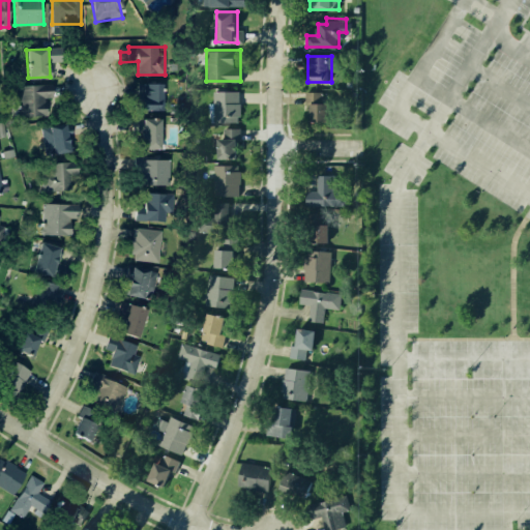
[(16,87),(46,84),(50,116),(19,119),(16,87)]
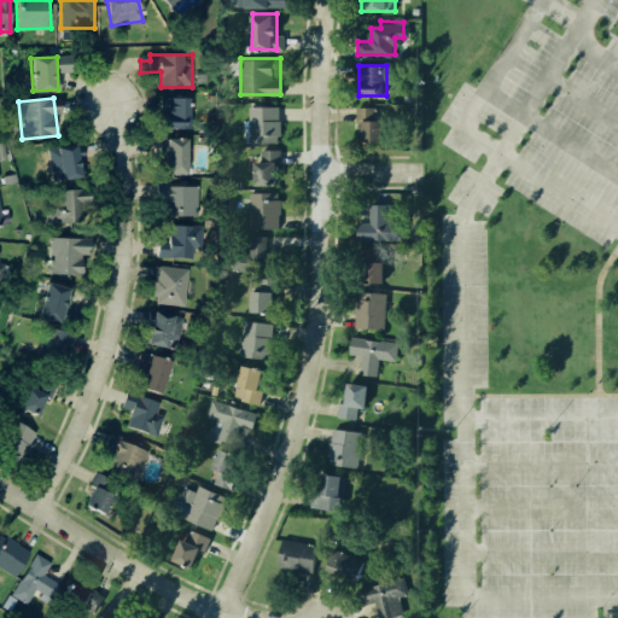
[(161,98),(193,99),(192,130),(159,129),(161,98)]
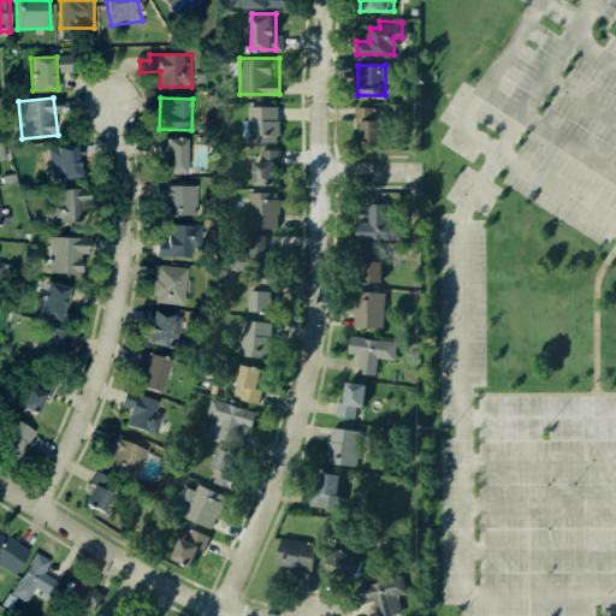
[(355,105),(385,105),(385,143),(355,143),(355,105)]
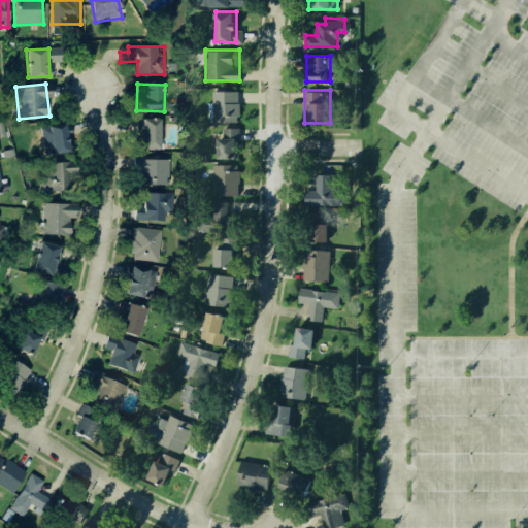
[(213,91),(237,91),(237,121),(212,121),(213,91)]
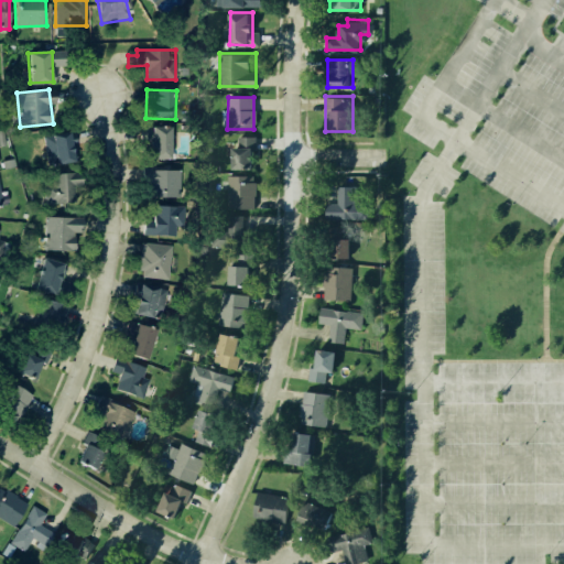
[(152,129),(175,128),(175,158),(152,158),(152,129)]
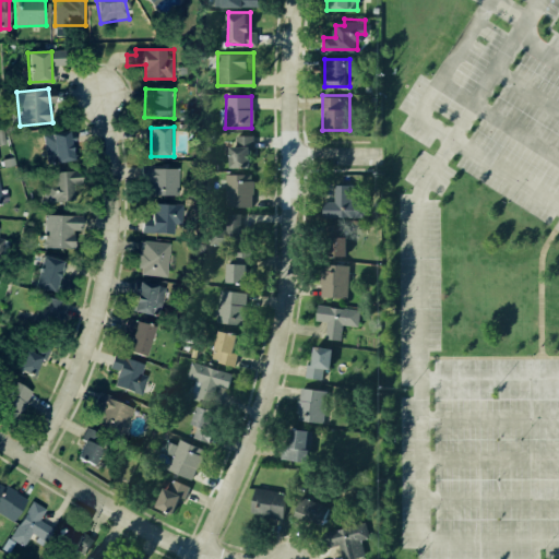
[(43,135),(81,129),(85,157),(47,164),(43,135)]
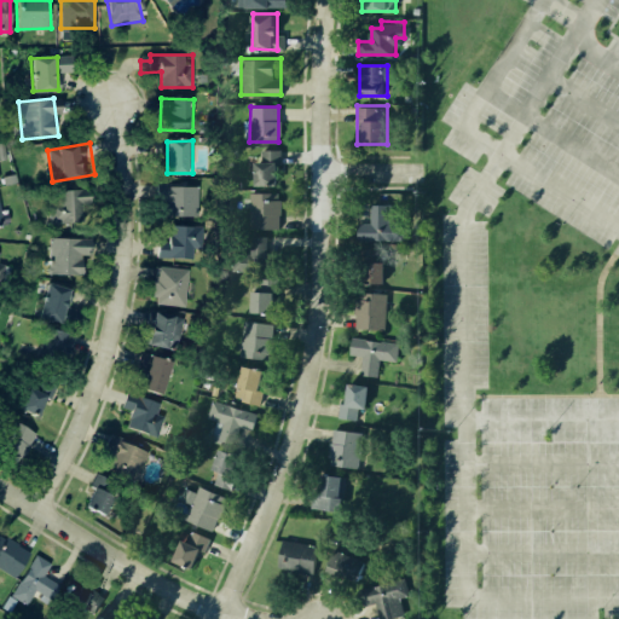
[(261,149),(279,149),(278,183),(255,183),(255,160),(261,160),(261,149)]
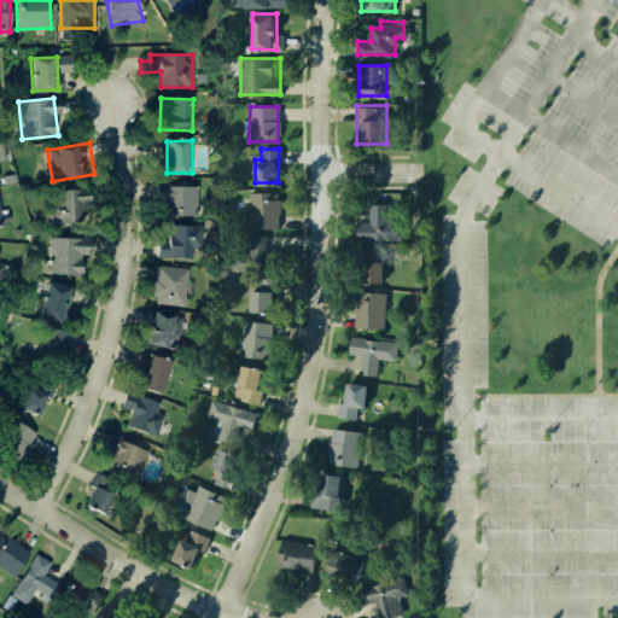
[(361,159),(420,159),(420,182),(361,182),(361,159)]
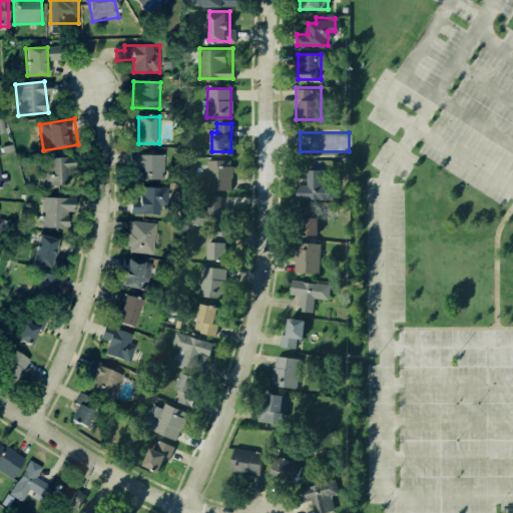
[(0,147),(10,145),(12,151),(2,154),(0,147)]
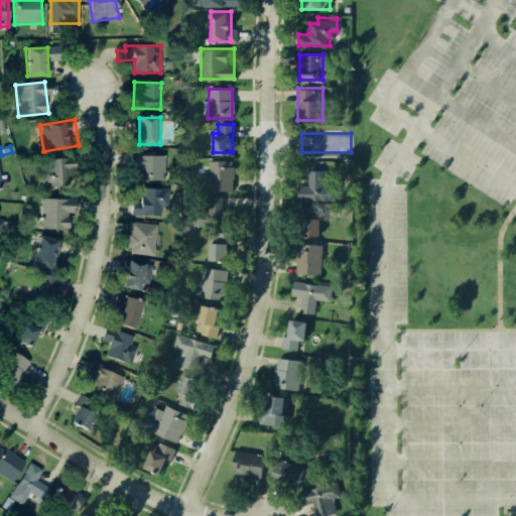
[(132,154),(166,156),(165,182),(131,180),(132,154)]
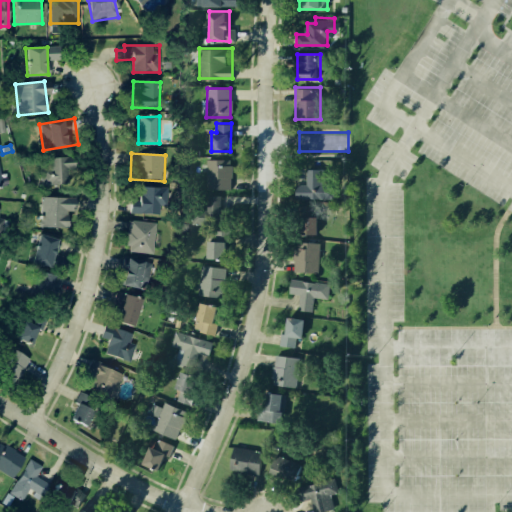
[(39,160),(72,156),(75,184),(42,188),(39,160)]
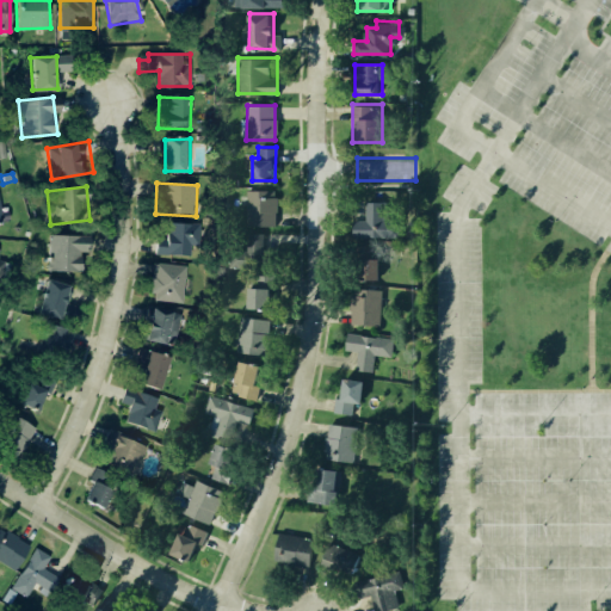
[(245,191),(277,191),(276,223),(245,223),(245,191)]
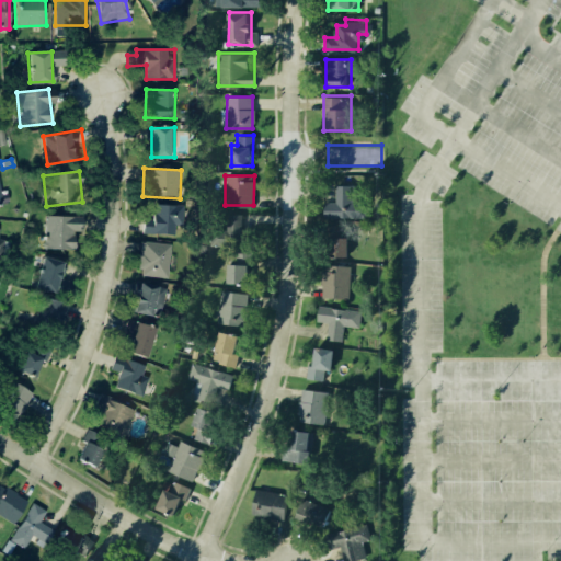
[(335,185),(355,185),(355,204),(367,204),(367,217),(327,217),(325,203),(336,203),(335,185)]
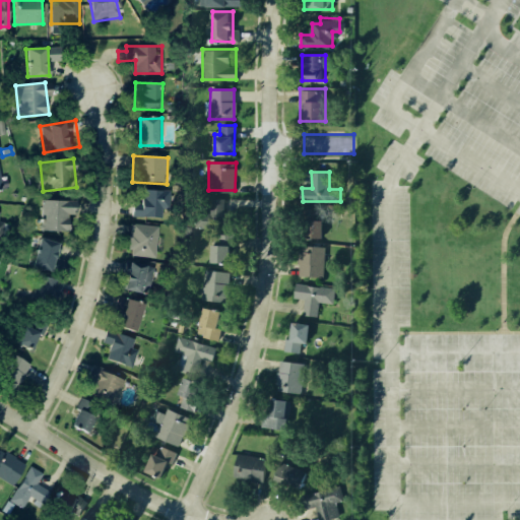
[(132,190),(165,192),(164,220),(130,218),(132,190)]
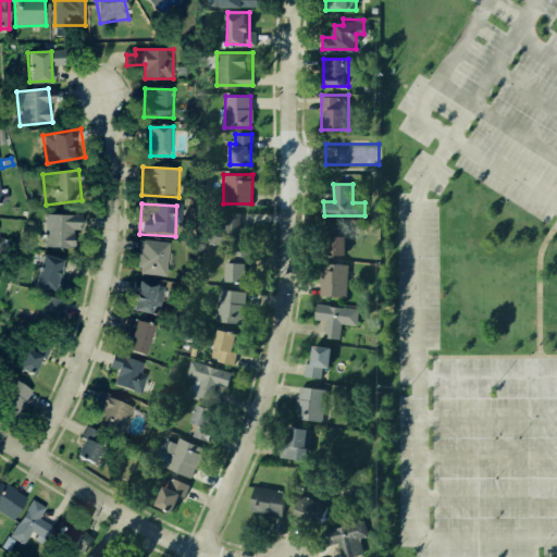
[(46,213),(77,214),(76,249),(45,248),(46,213)]
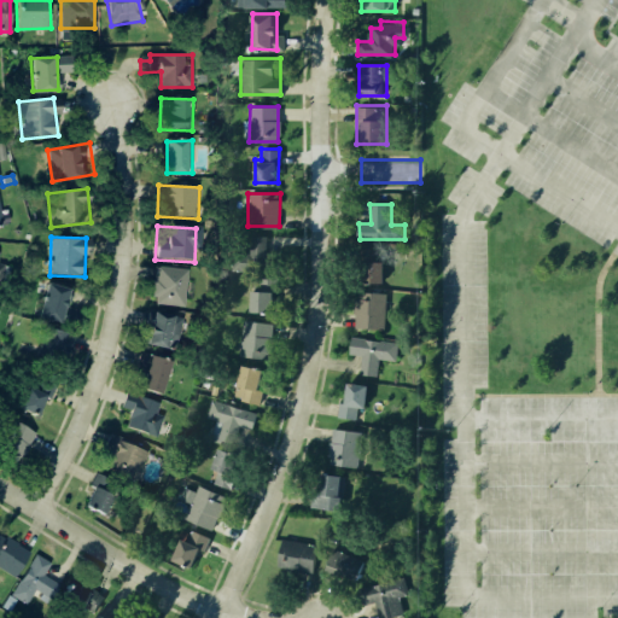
[(250,237),(267,237),(267,272),(231,272),(231,251),(250,252),(250,237)]
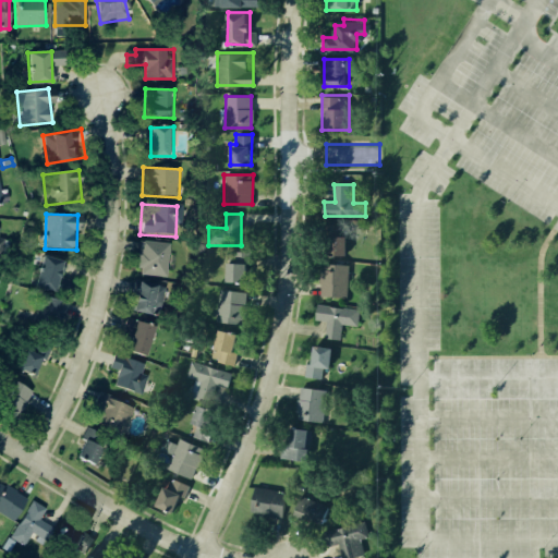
[(327,223),(341,223),(341,235),(348,235),(348,257),(327,257),(327,223)]
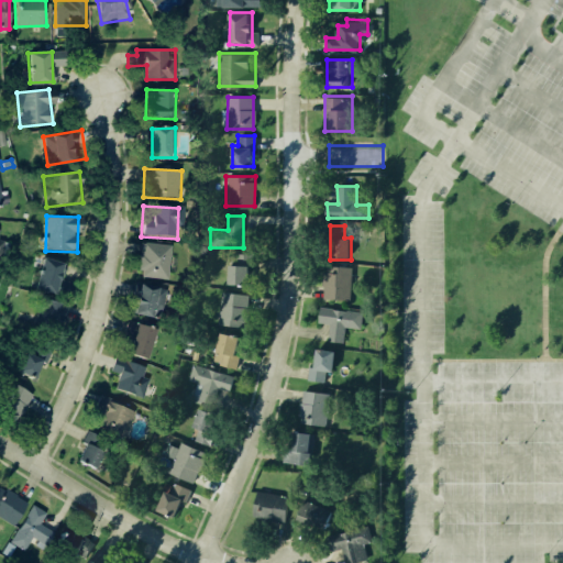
[(142,242),(174,244),(172,280),(140,277),(142,242)]
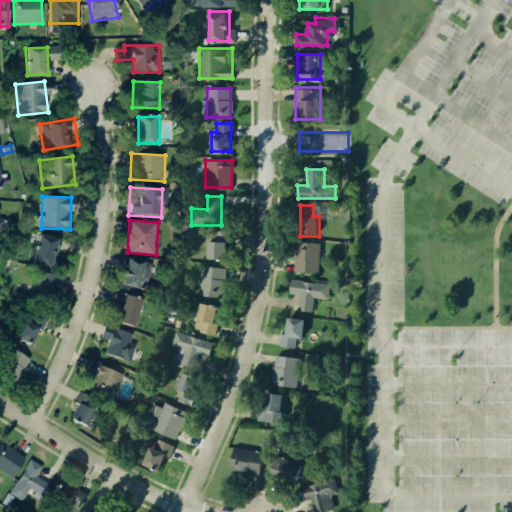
[(40,233),(62,240),(58,253),(67,256),(62,273),(31,263),(40,233)]
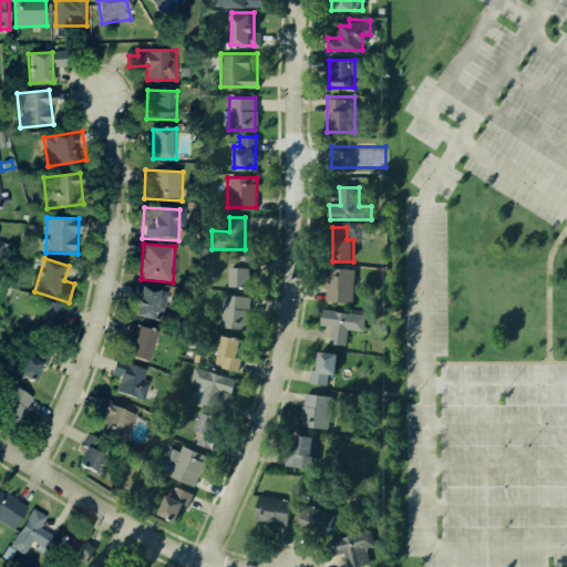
[(230,266),(251,266),(250,287),(230,287),(230,266)]
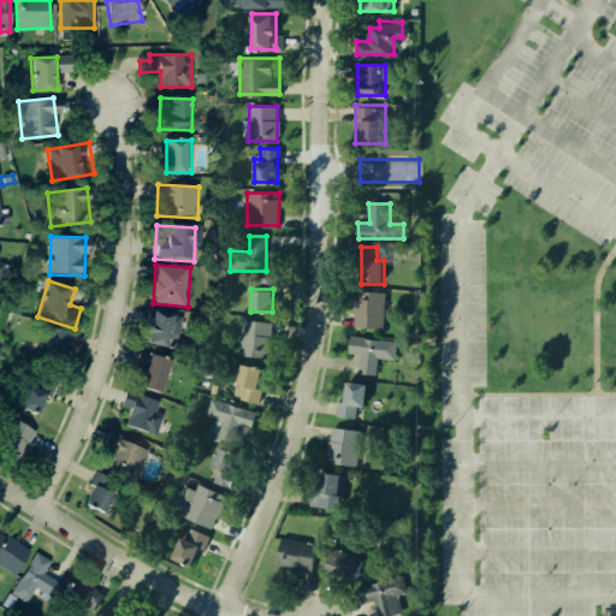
[(366,290),(386,292),(381,329),(354,325),(357,297),(366,298),(366,290)]
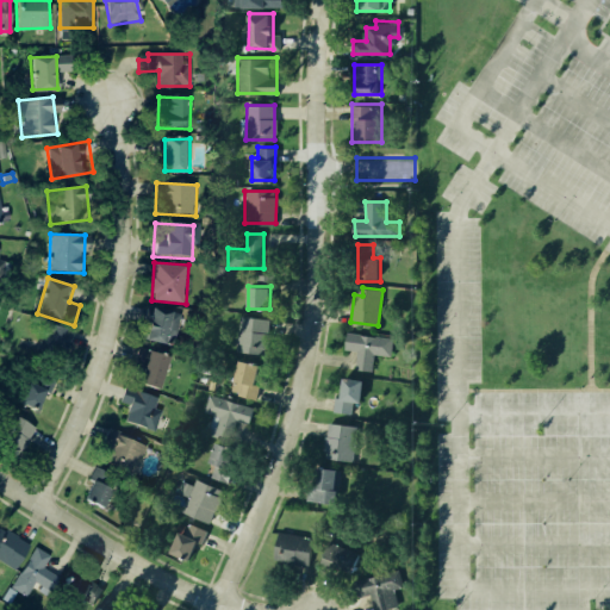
[(154,307),(181,315),(173,348),(145,341),(154,307)]
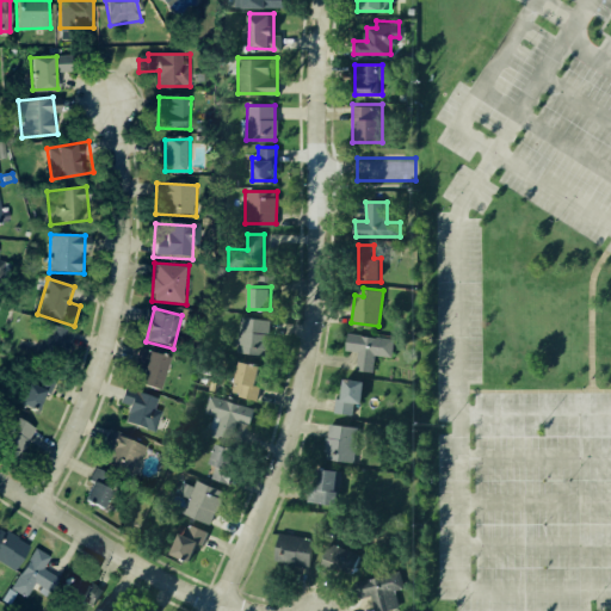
[(241,318),(270,319),(269,351),(240,350),(241,318)]
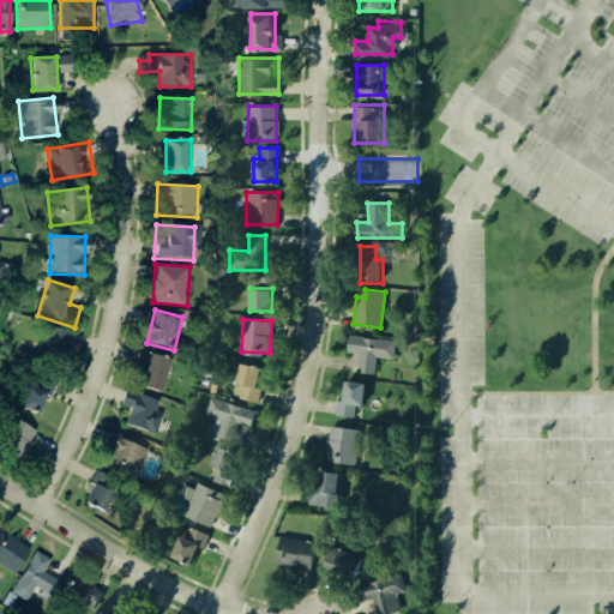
[(42,324),(73,333),(62,368),(31,357),(42,324)]
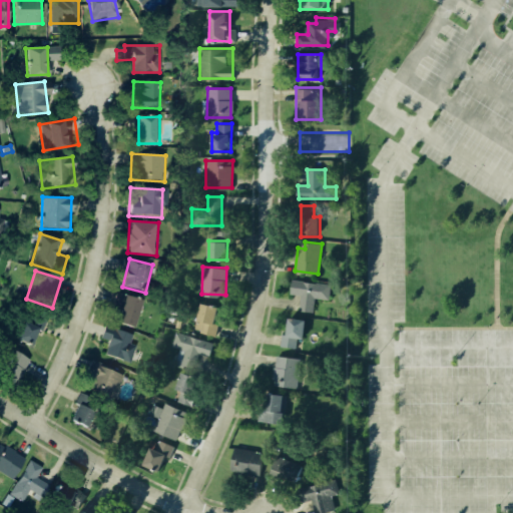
[(293,279),(330,284),(328,298),(315,297),(313,310),(300,308),(301,296),(291,294),(293,279)]
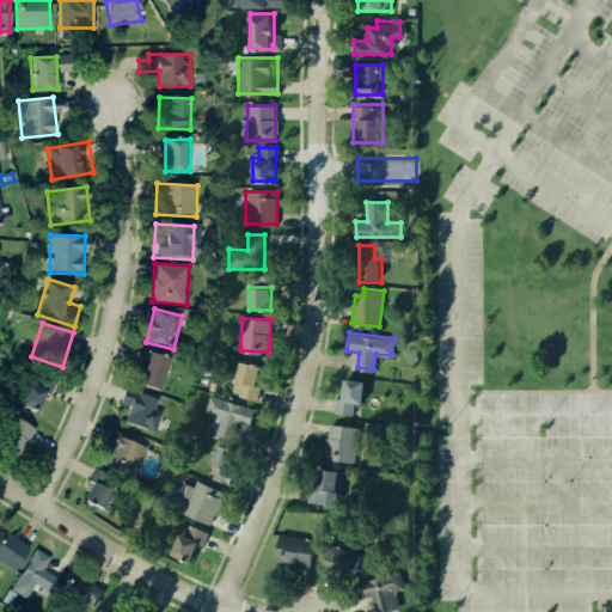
[(152,350),(172,356),(163,391),(141,385),(152,350)]
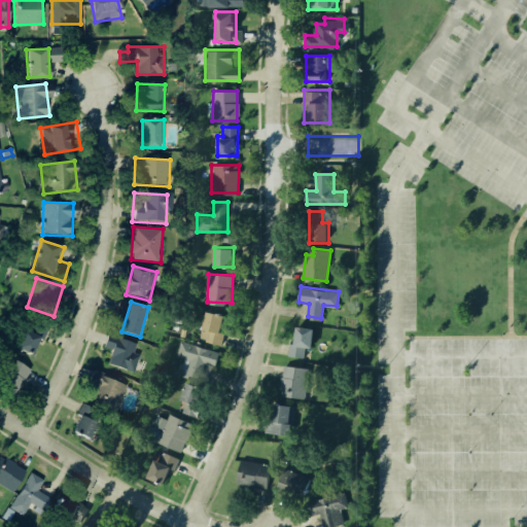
[(209,310),(224,315),(216,343),(200,338),(209,310)]
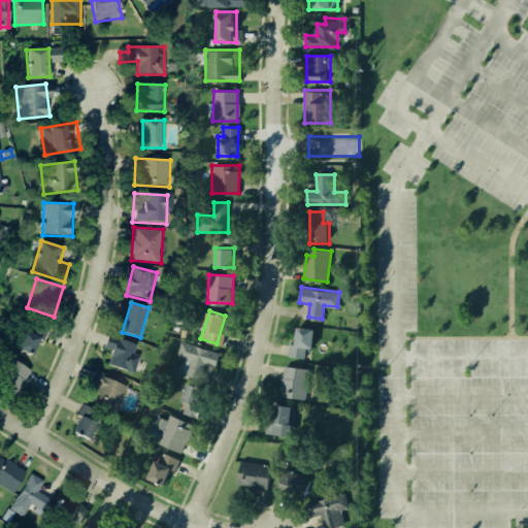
[(24,321),(45,330),(41,341),(36,339),(29,357),(11,350),(24,321)]
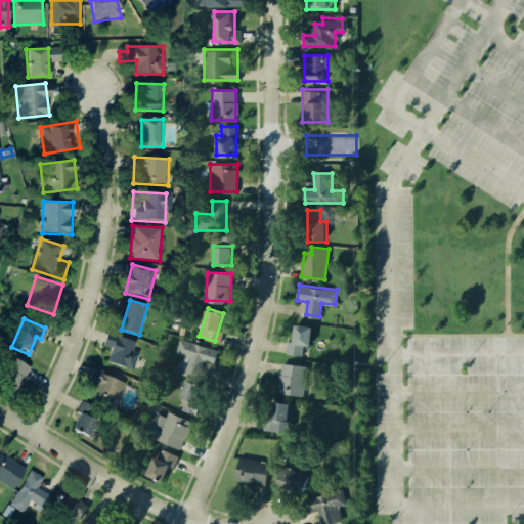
[(296,325),(313,326),(312,345),(303,344),(302,355),(289,354),(290,340),(295,340),(296,325)]
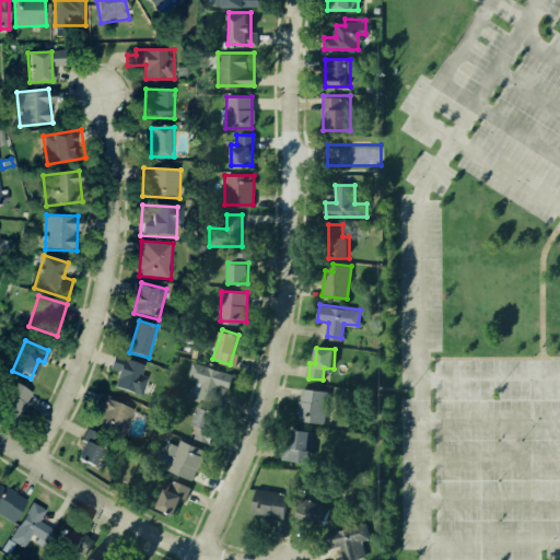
[(124,358),(144,365),(140,378),(146,381),(140,395),(114,384),(124,358)]
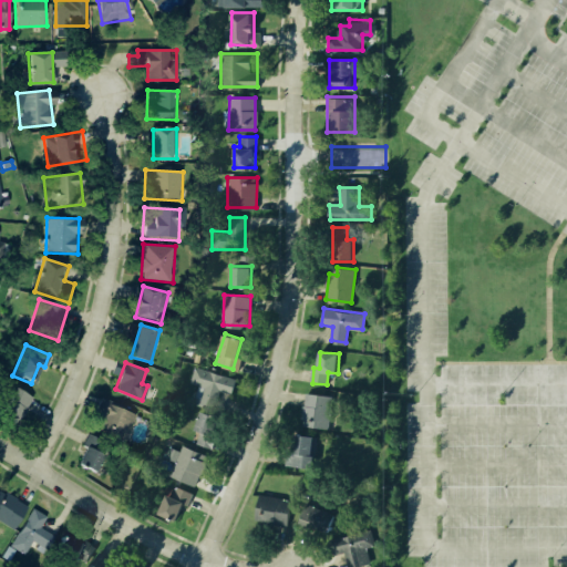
[(195,366),(235,380),(228,400),(214,394),(210,404),(191,398),(195,385),(188,383),(195,366)]
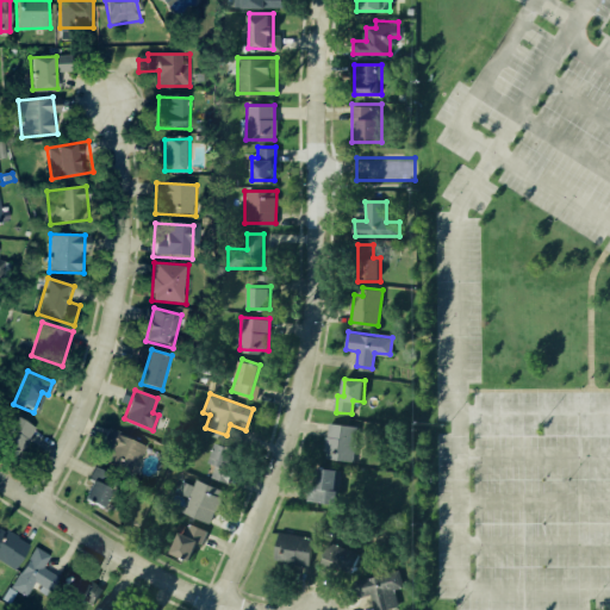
[(0,429),(10,414),(32,428),(13,461),(0,453),(0,429)]
